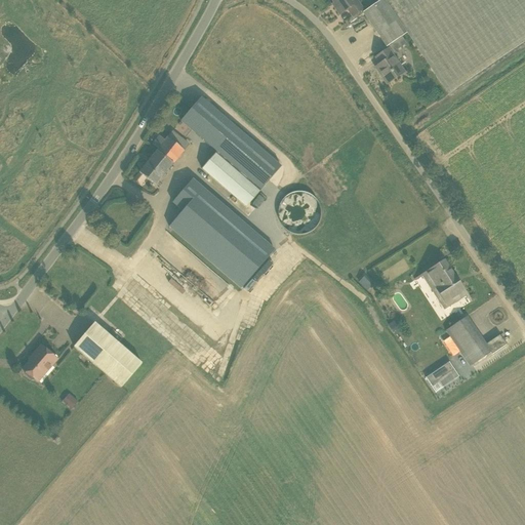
[(363,9),(356,0),(331,0),(336,6),(334,8),(339,14),(348,9),(353,16),(363,9)]
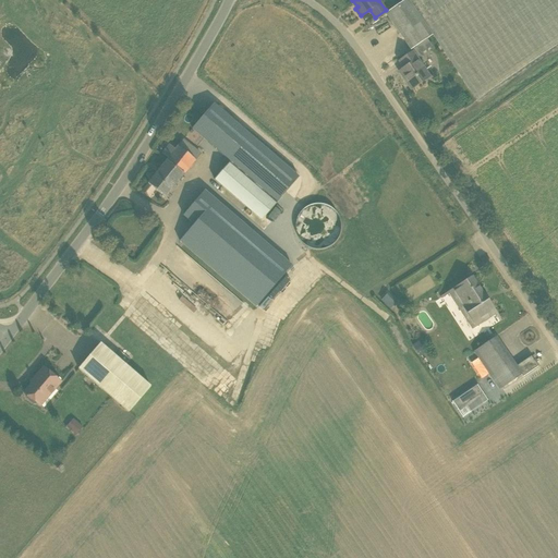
[(557,0),(404,0),(386,13),(411,50),(433,35),(476,100),(557,44),(557,0)]
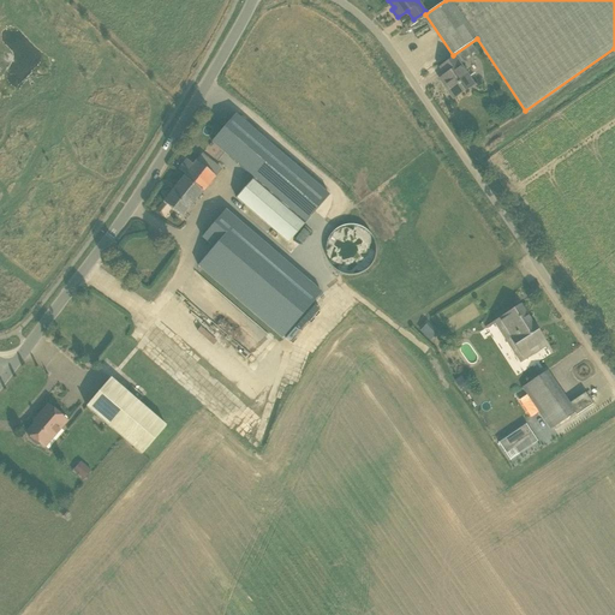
[(453,99),(473,85),(455,57),(440,67),(446,75),(442,78),(446,83),(443,84),(453,99)]
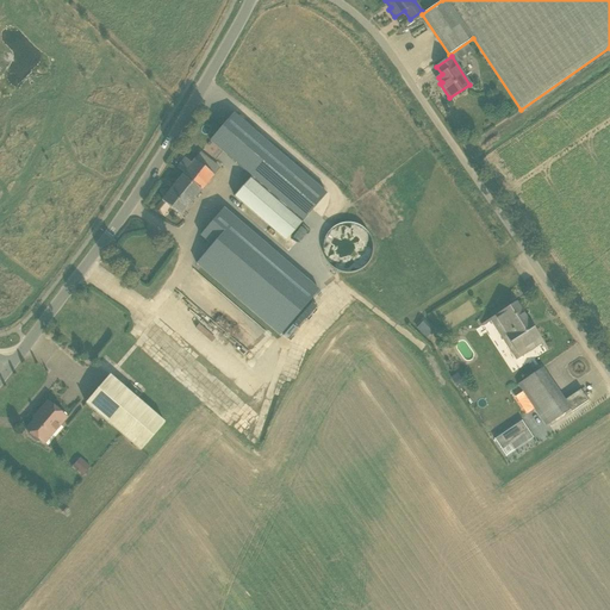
[(327,194),(234,113),(225,124),(210,141),(251,176),(304,219),(318,204),(327,194)]
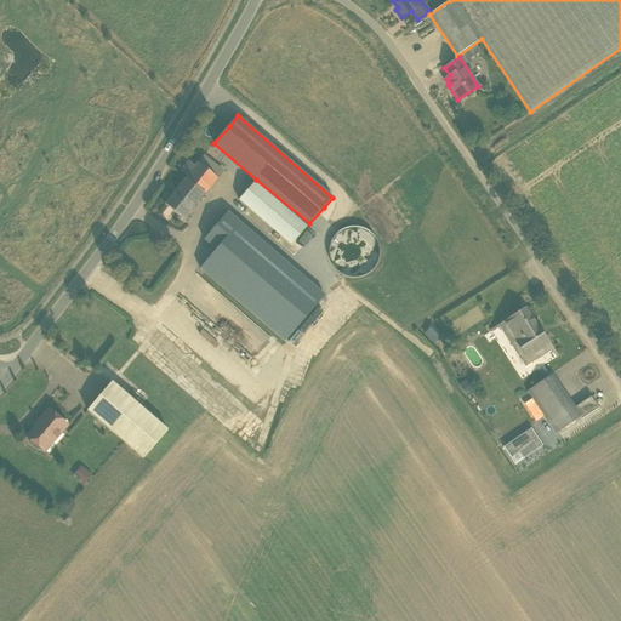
[(204,157),(165,204),(164,204),(184,220),(223,172),(204,157)]
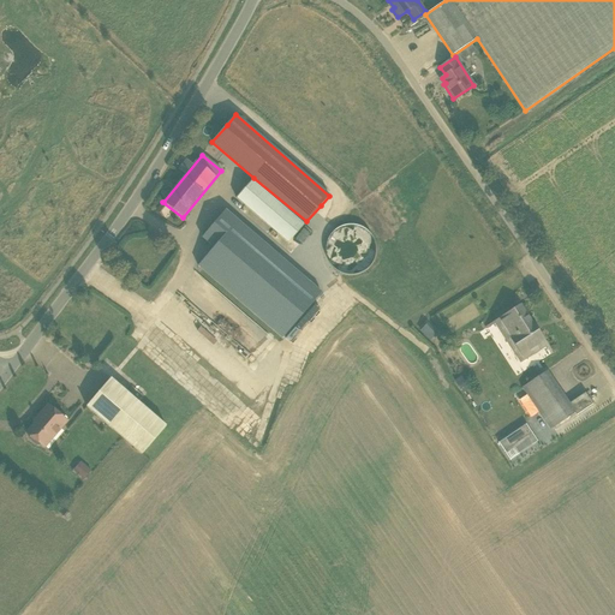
[(288,243),(306,221),(254,178),(236,198),(288,243)]
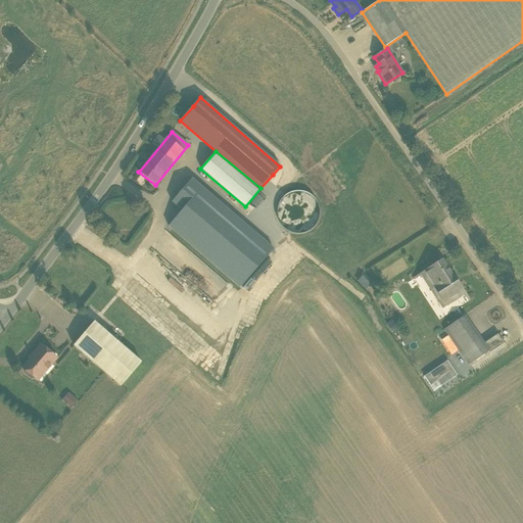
[(273,249),(192,179),(172,202),(182,211),(170,227),(240,287),(273,249)]
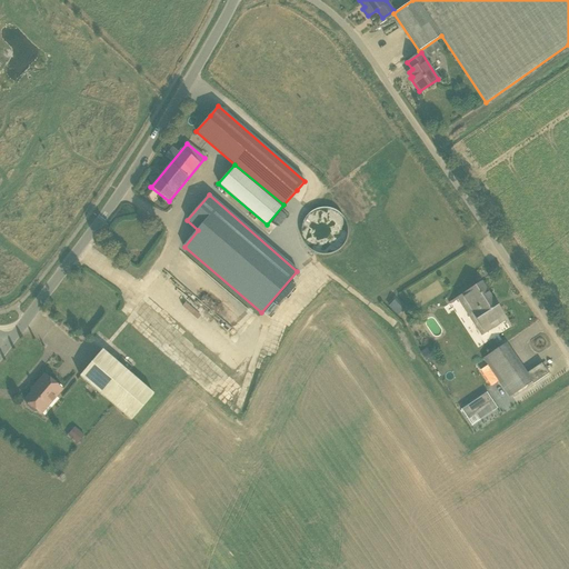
[(342,211),(312,210),(311,245),(342,246),(342,211)]
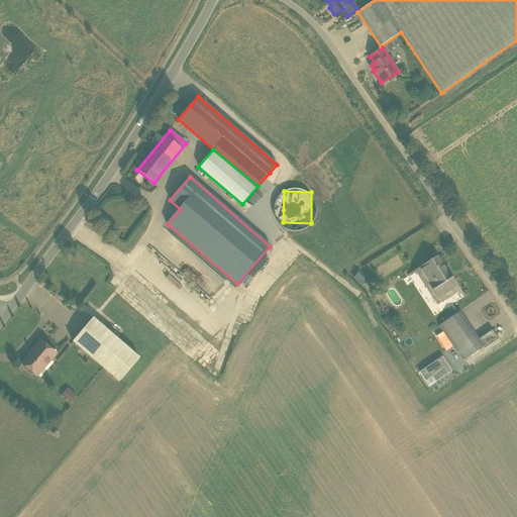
[(448,272),(438,256),(415,271),(425,287),(448,272)]
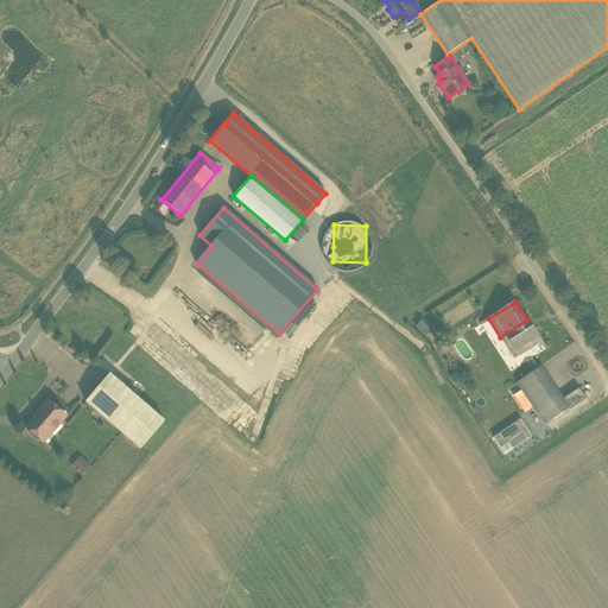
[(514,359),(519,355),(540,342),(527,320),(500,337),(514,359)]
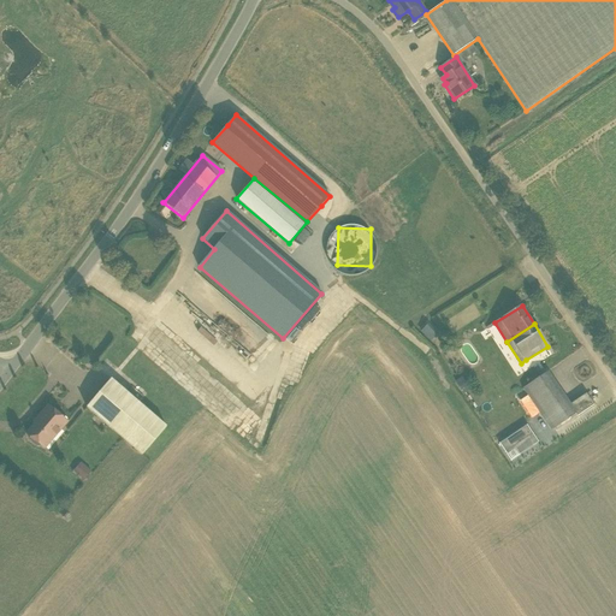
[(554,432),(578,415),(570,404),(548,372),(523,389),(554,432)]
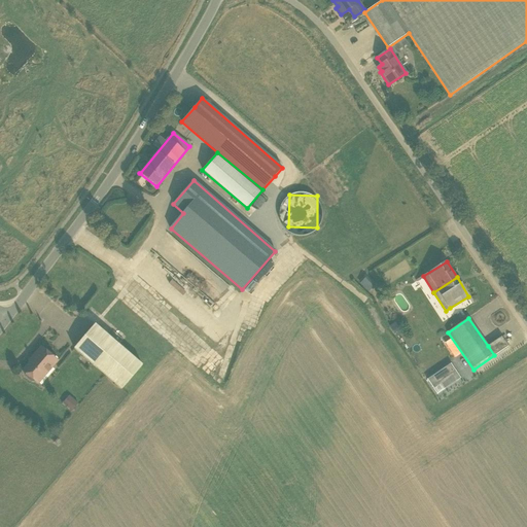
[(402,334),(395,322),(390,326),(396,338),(402,334)]
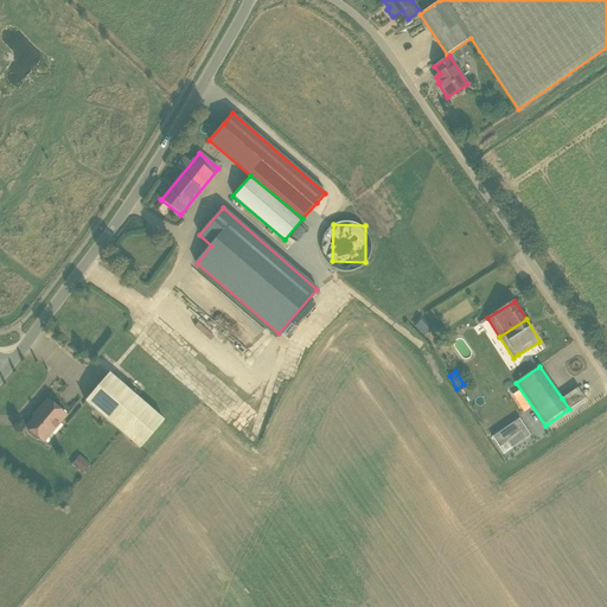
[(164,421),(109,374),(85,401),(140,448),(164,421)]
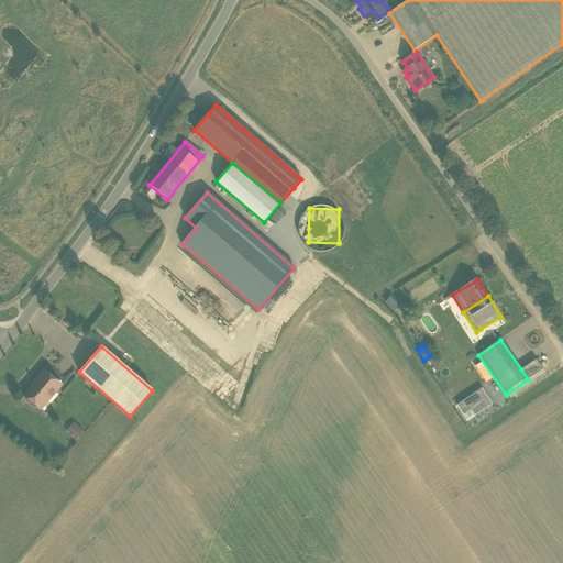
[(41,410),(56,393),(62,386),(44,371),(34,382),(35,383),(24,396),(28,399),(26,400),(28,403),(32,407),(34,407),(35,406),(41,410)]
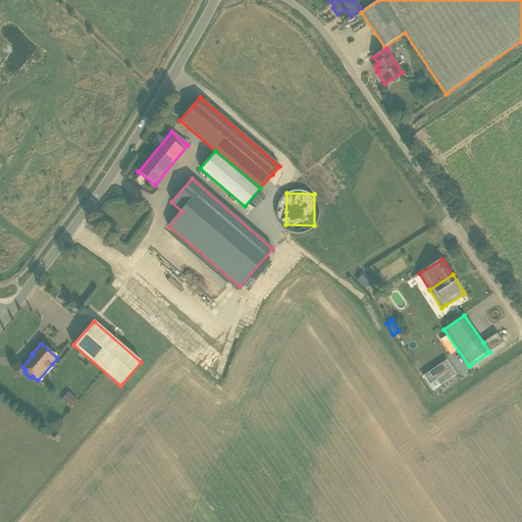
[(436,380),(440,385),(456,374),(447,360),(423,376),(429,385),(436,380)]
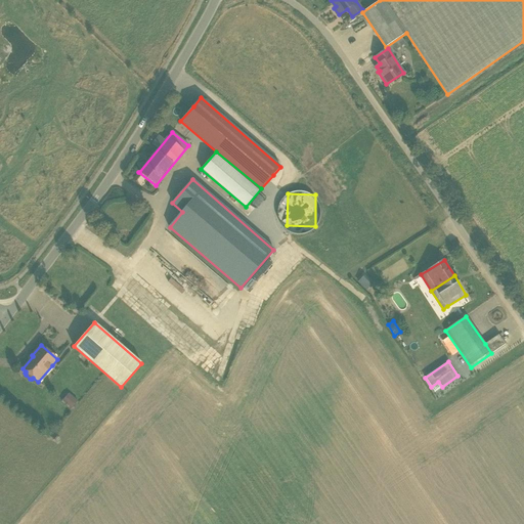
[(71,410),(78,401),(73,396),(64,405),(71,410)]
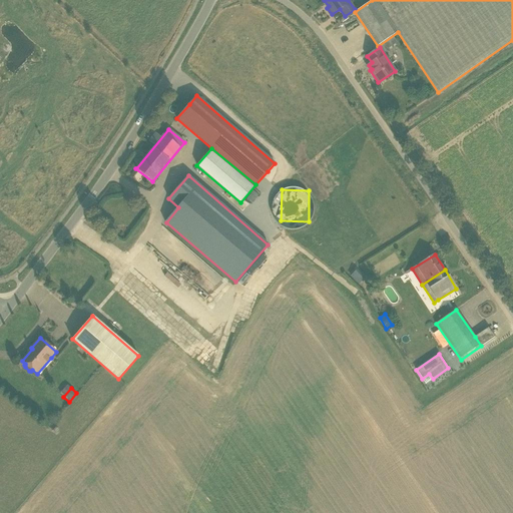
All buildings are outlined.
